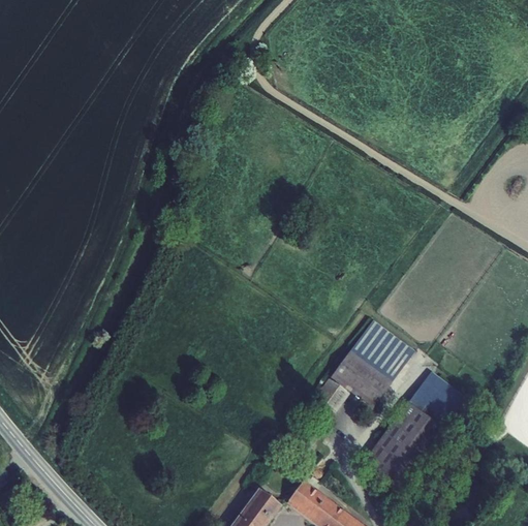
[(373,318),(350,349),(393,380),(415,349),(373,318)]
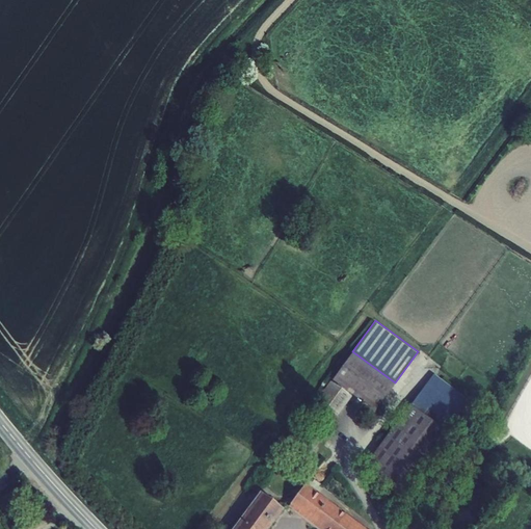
[(395,382),(352,351),(334,377),(376,407),(395,382)]
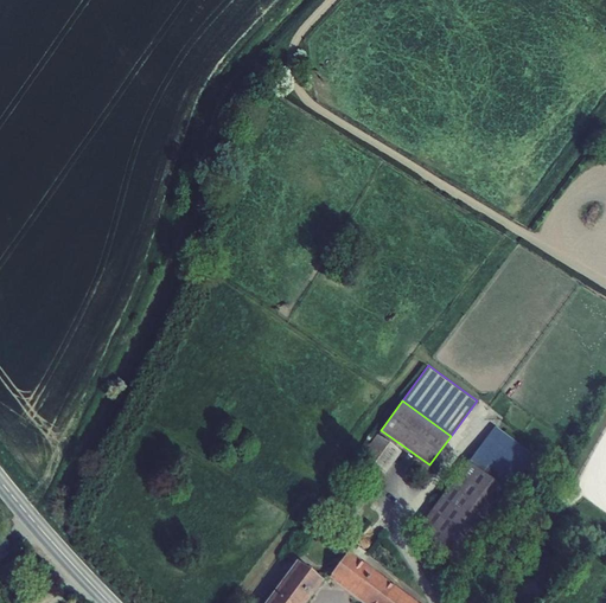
[(496,424),(470,460),(517,495),(544,460),(496,424)]
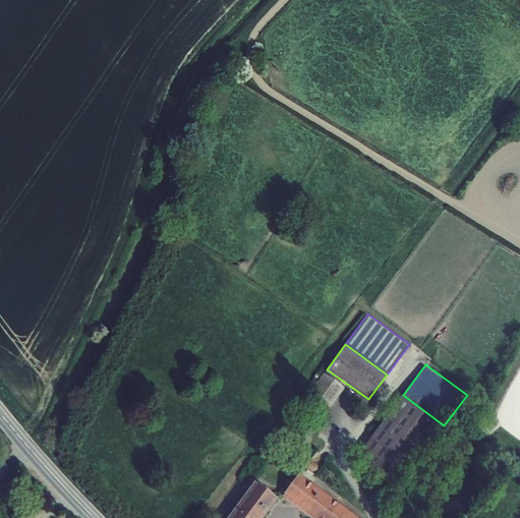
[(315,381),(318,383),(310,391),(330,405),(344,385),(326,371),(320,381),(318,379),(315,381)]
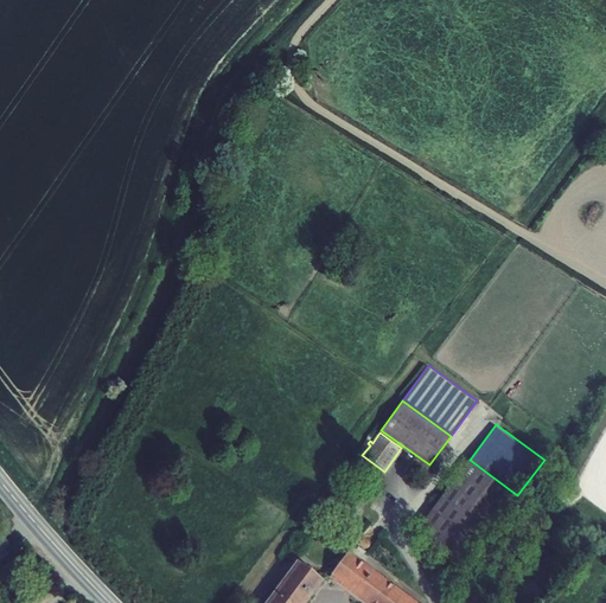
[(470,460),(415,531),(464,566),(517,495),(470,460)]
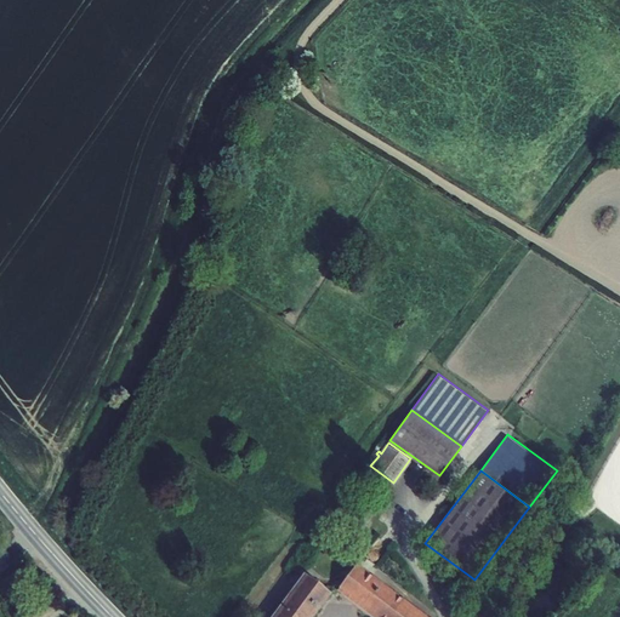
[(353,489),(347,497),(370,514),(376,506),(353,489)]
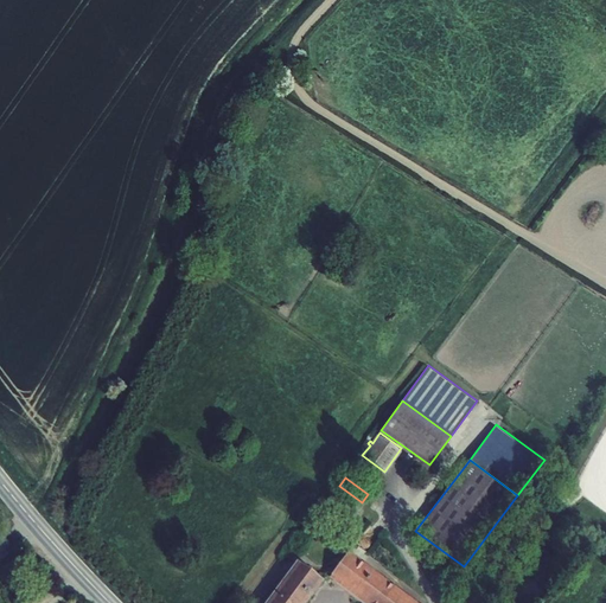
[(0,559),(17,546),(5,531),(0,534),(0,559)]
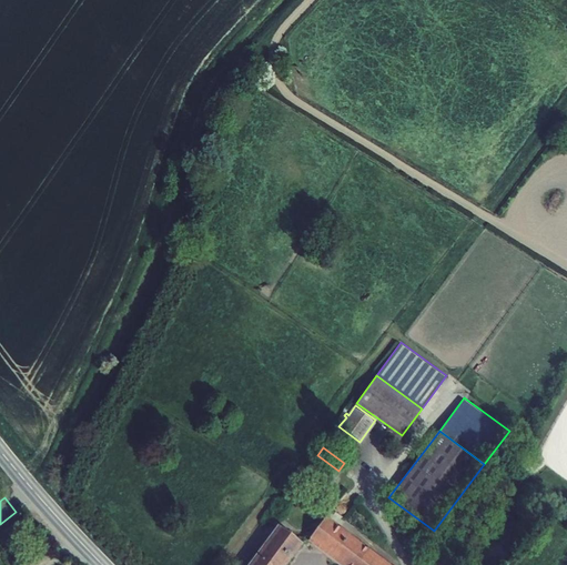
[(350,564),(390,564),(325,515),(311,536),(350,564)]
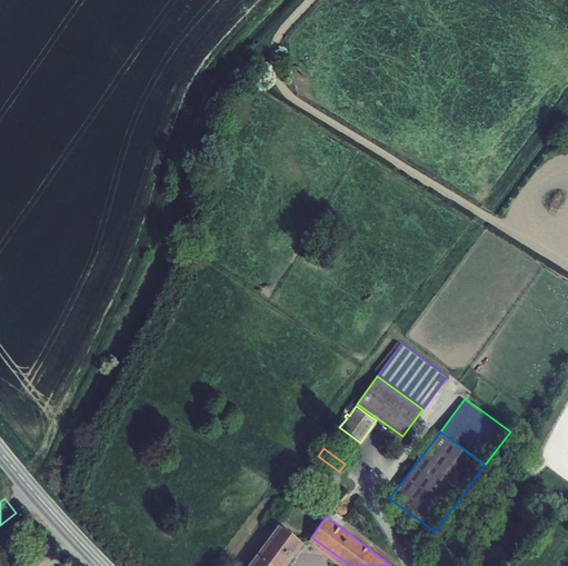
[(280,524),(248,565),(286,565),(304,542),(280,524)]
